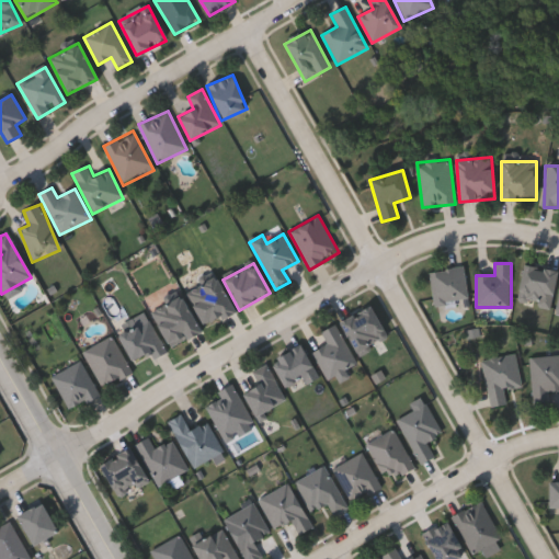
[(557,271),(551,308),(517,304),(523,266),(557,271)]
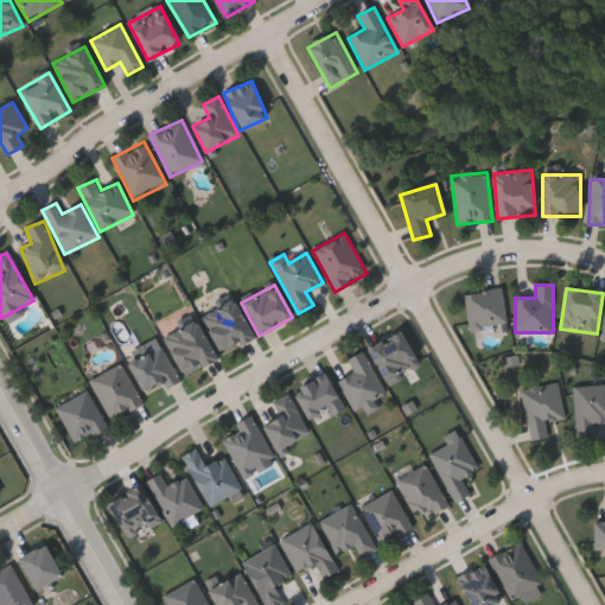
[(507,325),(470,330),(465,294),(502,290),(507,325)]
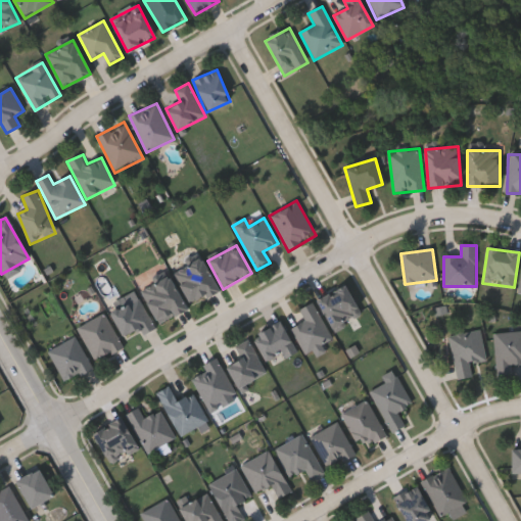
[(173,274),(200,258),(218,290),(191,305),(173,274)]
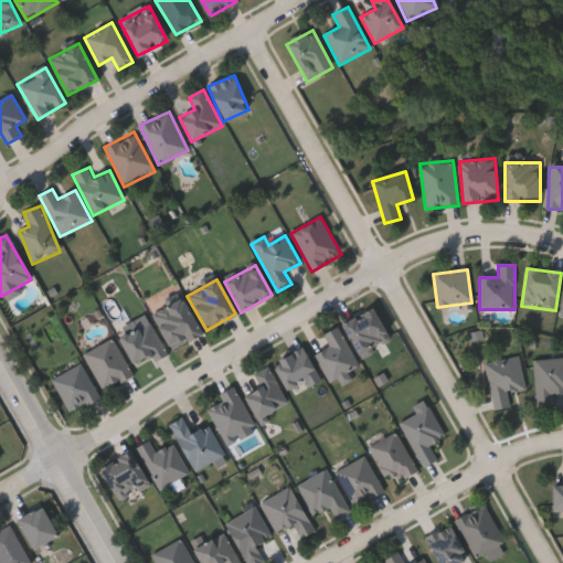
[(202,333),(172,351),(151,317),(180,299),(202,333)]
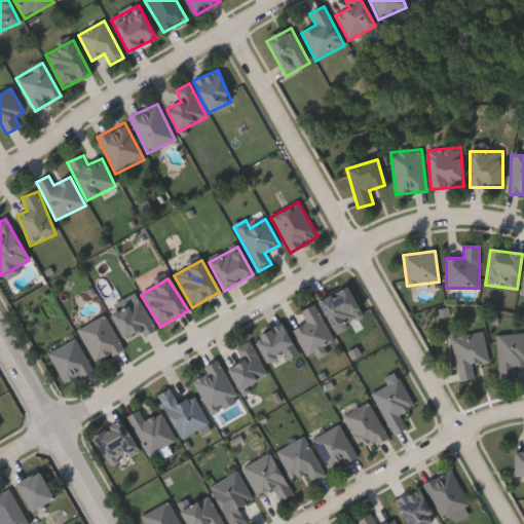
[(317,302),(346,288),(362,316),(346,325),(348,329),(336,336),(317,302)]
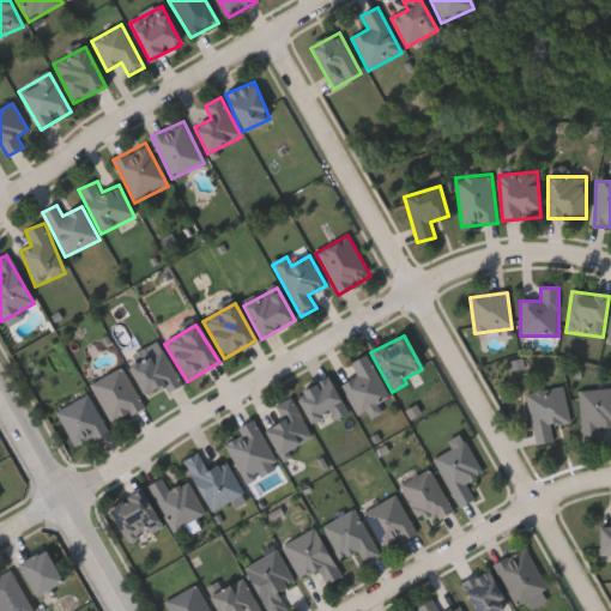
[(177,388),(139,397),(132,362),(170,354),(177,388)]
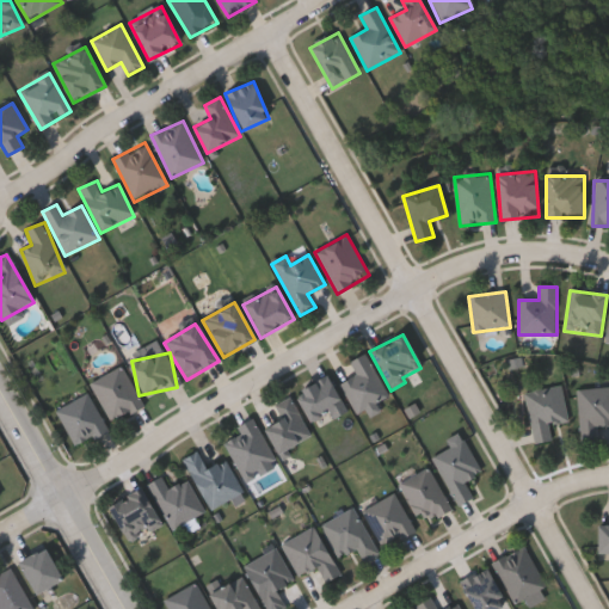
[(350,363),(367,355),(388,399),(356,414),(342,383),(356,376),(350,363)]
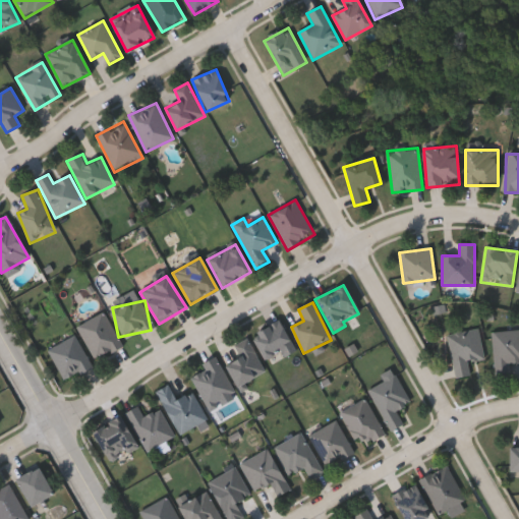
[(96,361),(77,328),(104,312),(122,346),(96,361)]
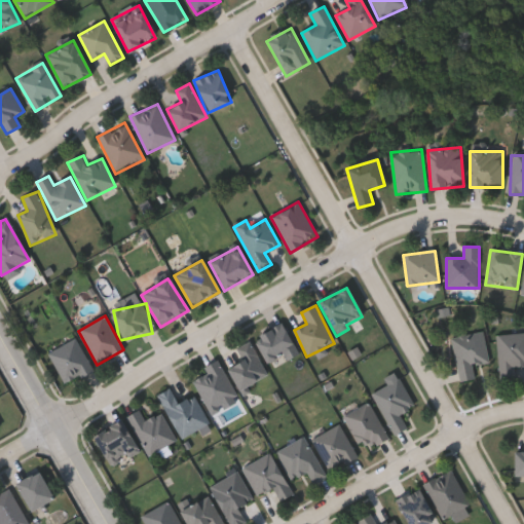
[(268,364),(253,340),(279,324),(299,354),(288,362),(283,354),(268,364)]
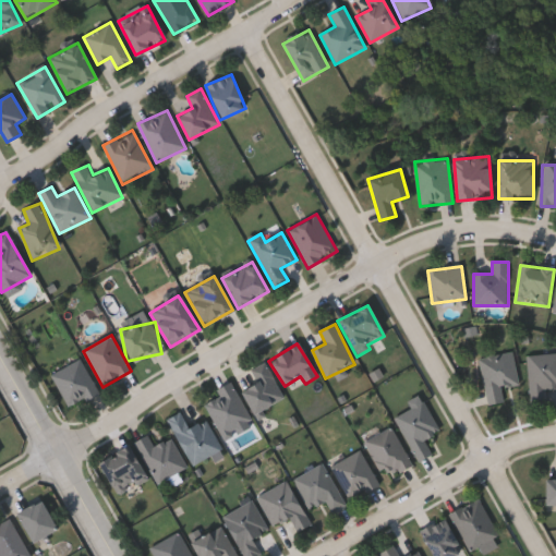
[(518,385),(502,388),(504,402),(487,406),(480,360),(512,353),(518,385)]
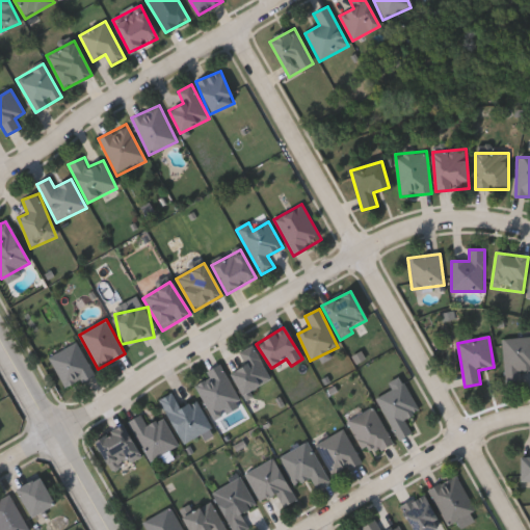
[(529,370),(521,371),(522,388),(506,389),(502,339),(529,337),(529,370)]
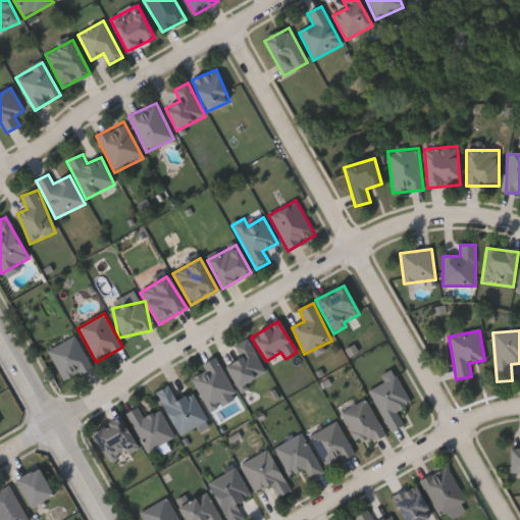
[(92,367),(64,382),(47,351),(74,336),(92,367)]
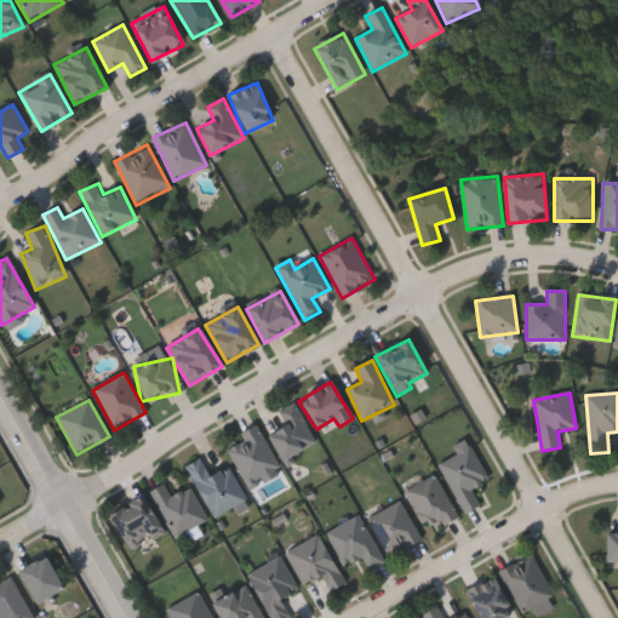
[(280,411),(293,404),(315,444),(282,462),(268,435),(287,424),(280,411)]
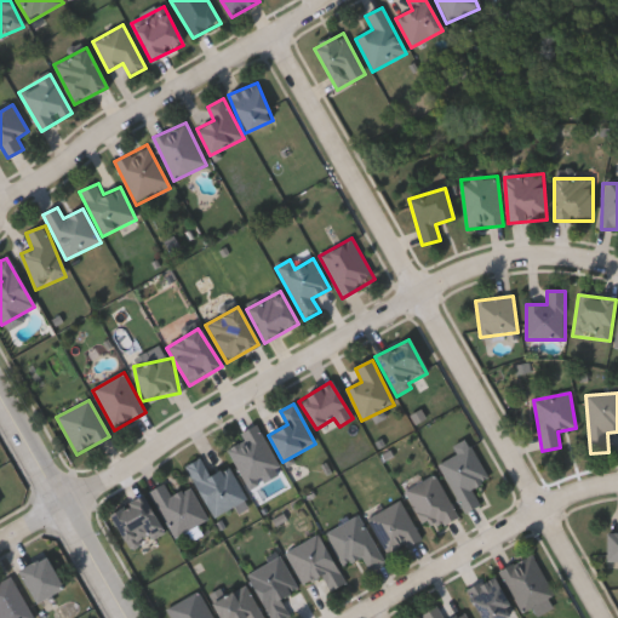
[(244,441),(240,434),(256,425),(280,469),(247,486),(228,451),(244,441)]
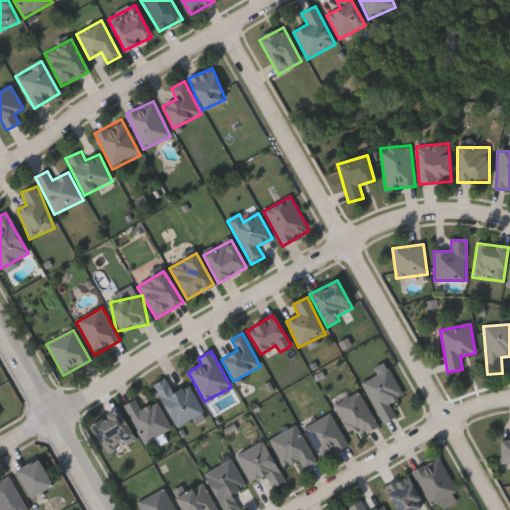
[(386,363),(403,398),(390,404),(396,417),(383,424),(363,383),(377,376),(374,369),(386,363)]
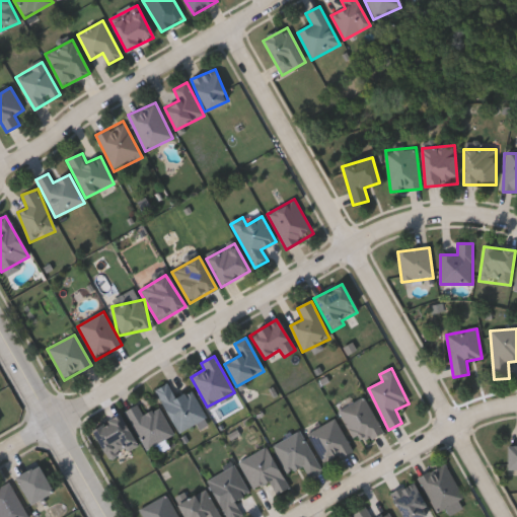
[(206,420),(177,434),(155,390),(167,384),(175,398),(192,390),(206,420)]
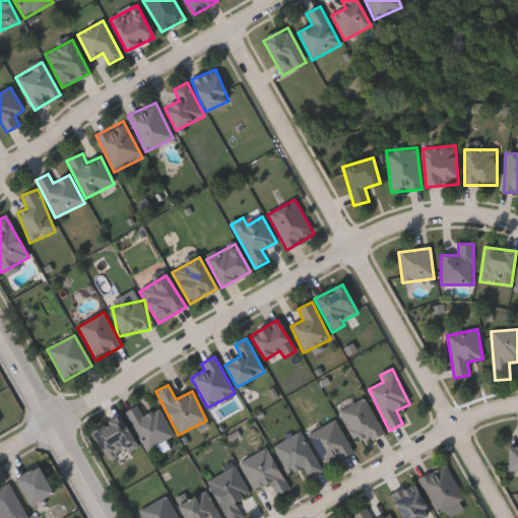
[(355,448),(341,412),(368,401),(383,436),(355,448)]
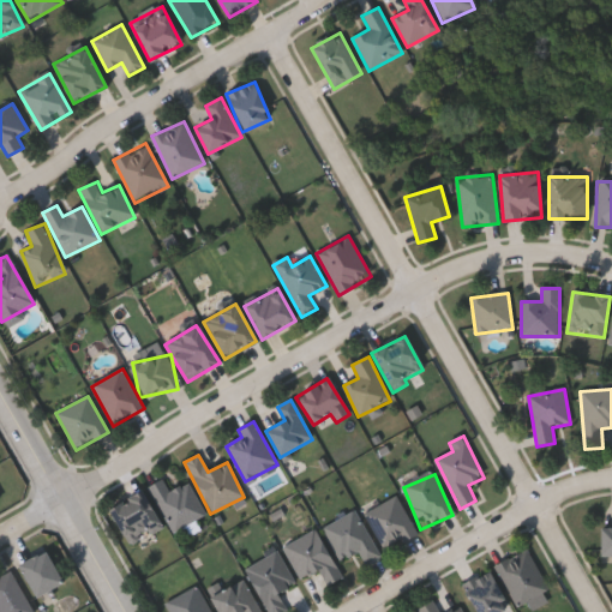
[(168,492),(189,483),(204,517),(171,533),(149,486),(162,480),(168,492)]
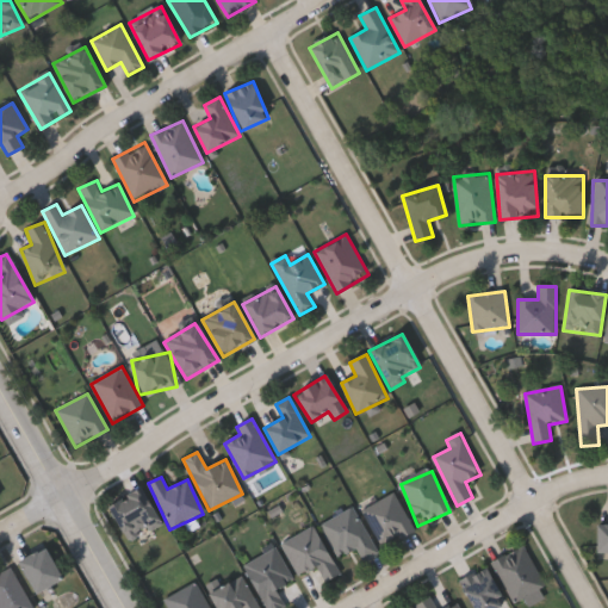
[(160,523),(126,543),(106,507),(138,488),(160,523)]
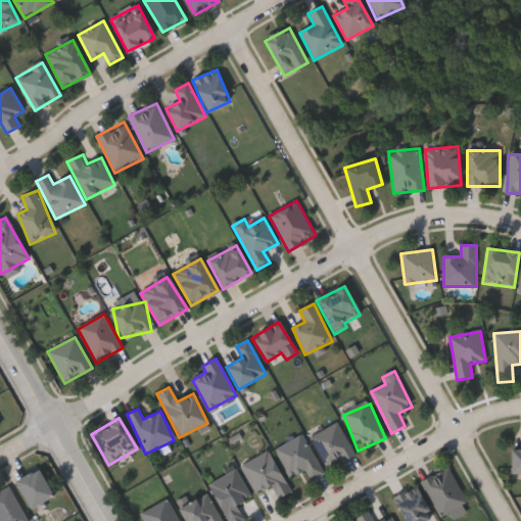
[(356,454),(329,470),(310,439),(336,423),(356,454)]
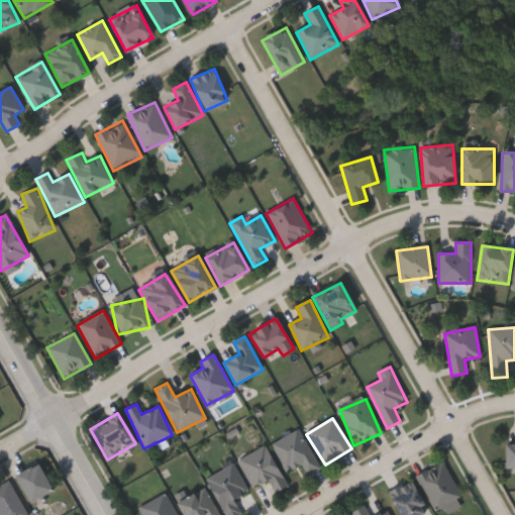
[(300,430),(319,470),(306,476),(301,466),(286,474),(272,444),(300,430)]
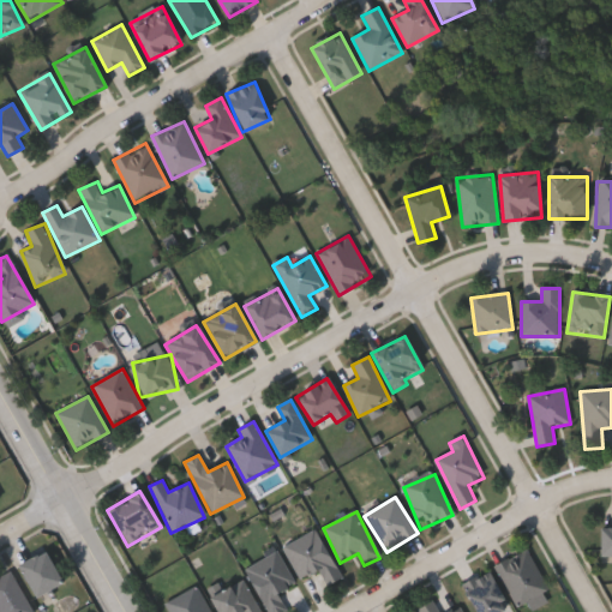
[(611,557),(600,557),(600,527),(611,527),(611,557)]
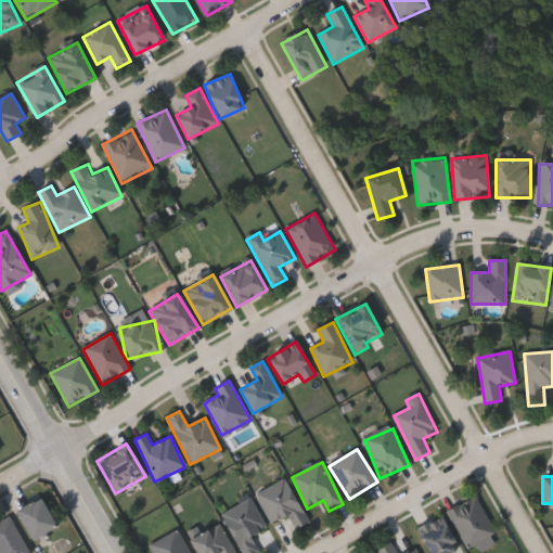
[(256,494),(286,480),(307,524),(295,530),(288,516),(270,525),(256,494)]
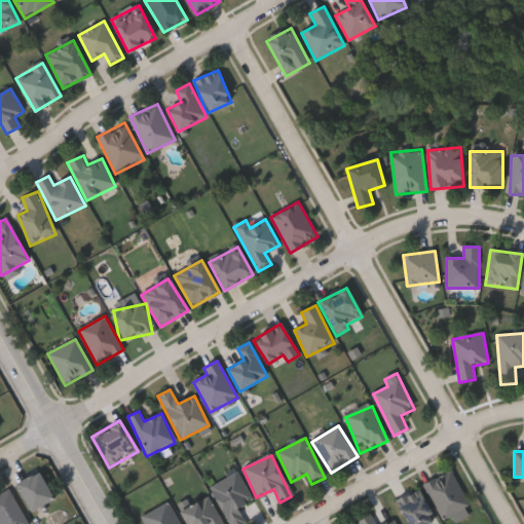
[(469,507),(463,510),(468,517),(455,522),(452,516),(441,521),(423,484),(452,471),(469,507)]
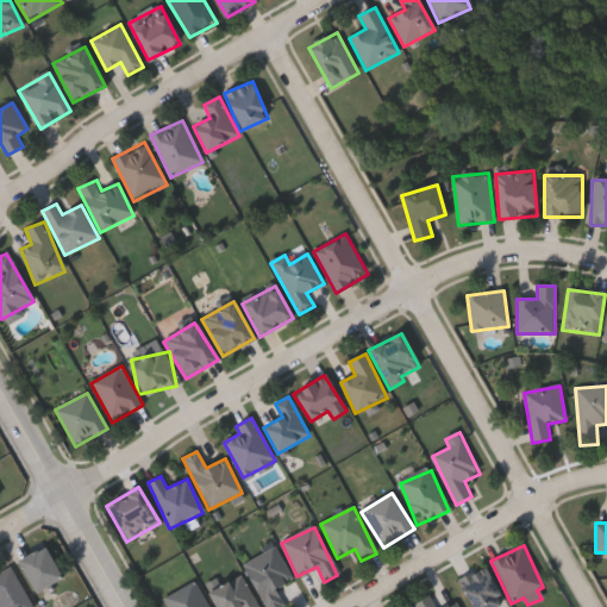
[(60,580),(31,590),(18,557),(47,546),(60,580)]
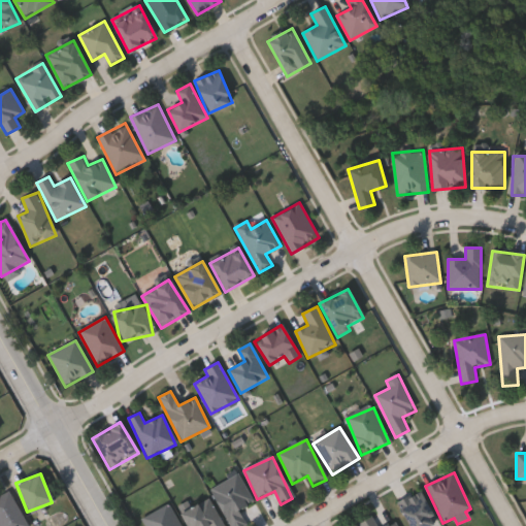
[(255,502),(239,511),(247,525),(229,525),(209,491),(238,474),(255,502)]
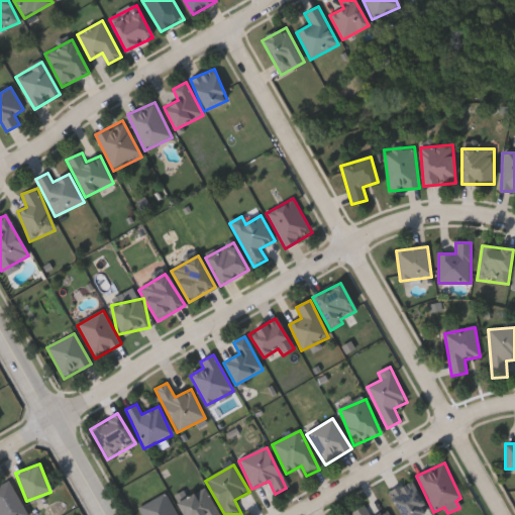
[(0,514),(0,484),(10,480),(25,514),(0,514)]
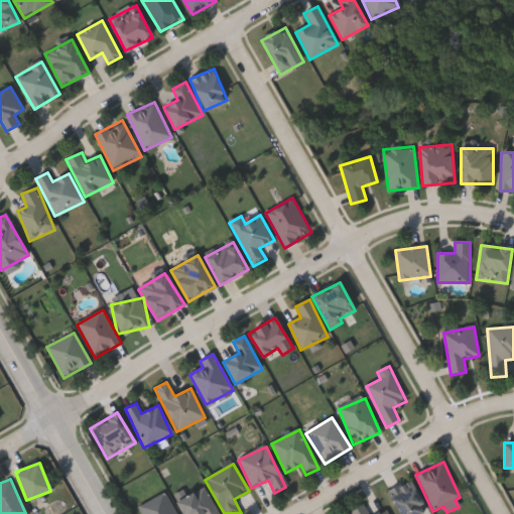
[(398,513),(389,490),(412,481),(425,513),(398,513)]
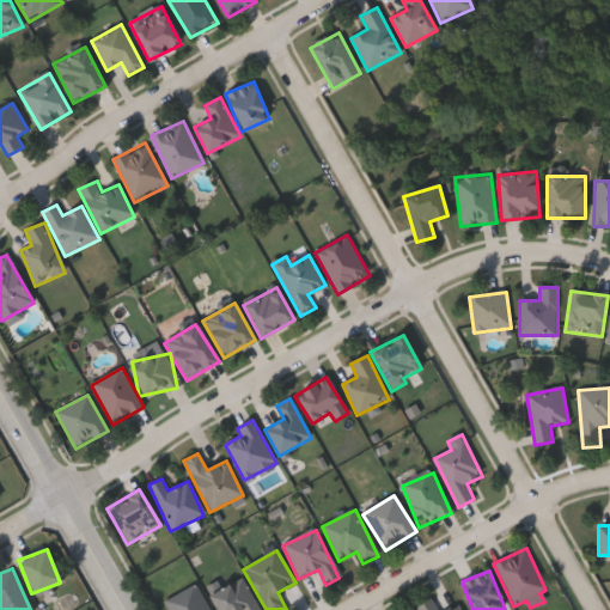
[(217,609),(209,596),(243,578),(258,609),(217,609)]
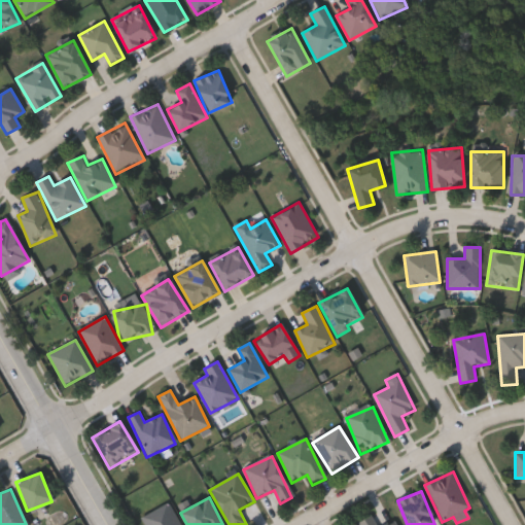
[(144,524),(141,519),(169,503),(180,524),(144,524)]
